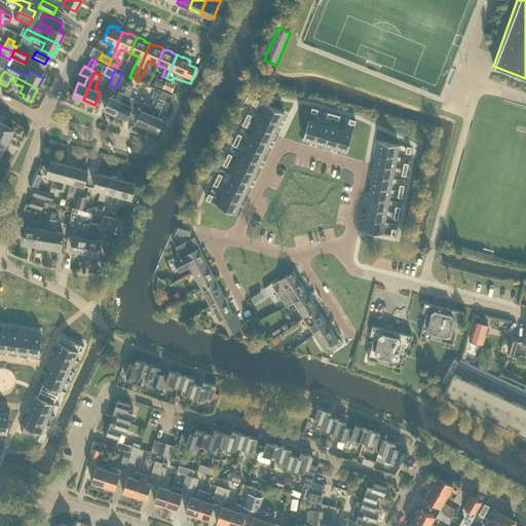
[(157,77),(154,83),(162,88),(165,81),(157,77)]
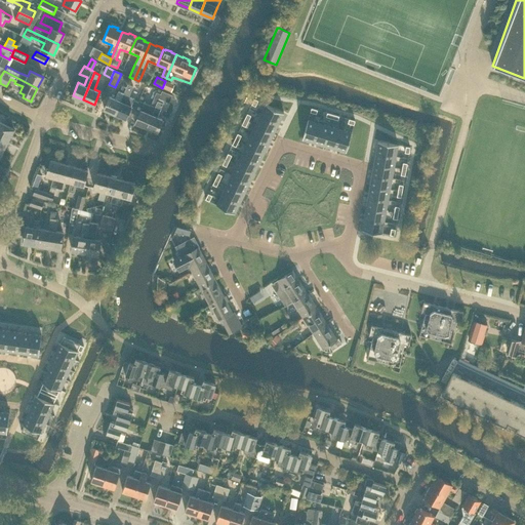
[(165,81),(162,88),(171,92),(174,84),(165,81)]
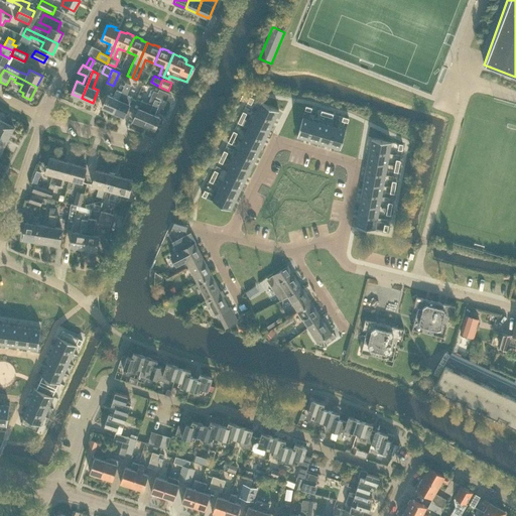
[(135,100),(131,98),(132,97),(126,95),(131,85),(125,82),(124,86),(112,112),(124,116),(127,109),(131,111),(135,100)]
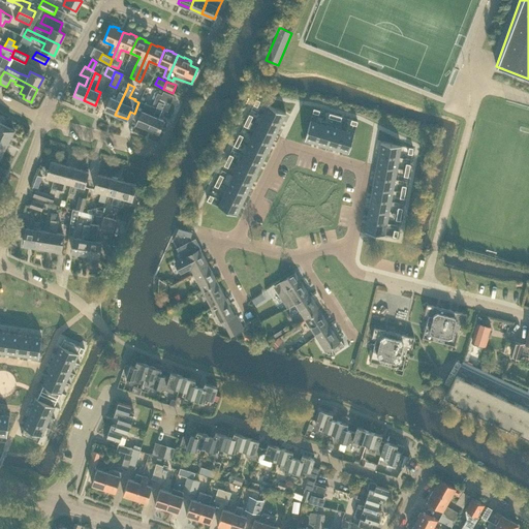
[(123,86),(121,91),(119,91),(116,99),(111,97),(104,110),(115,115),(127,88),(123,86)]
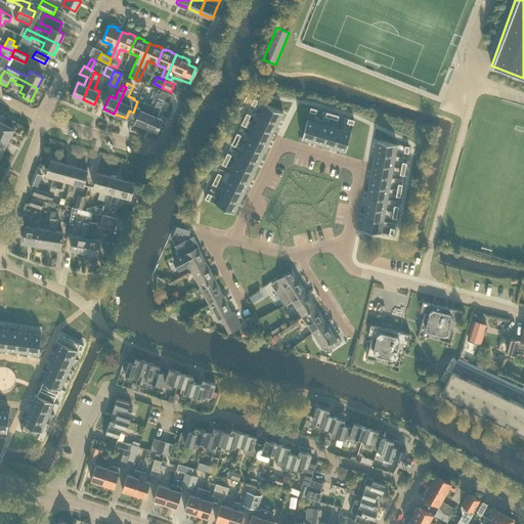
[(160,93),(145,127),(157,132),(163,119),(157,117),(163,102),(161,102),(162,99),(169,102),(172,95),(162,90),(160,93)]
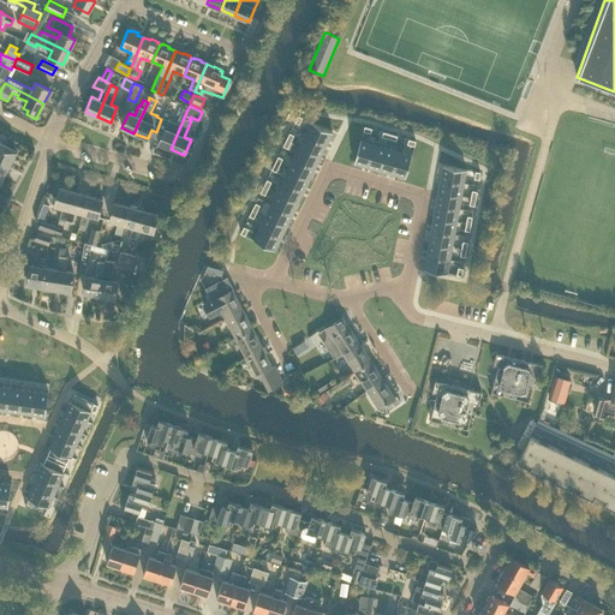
[(166,119),(168,114),(165,113),(162,119),(161,119),(156,132),(162,135),(159,143),(171,149),(187,109),(184,108),(177,123),(175,123),(169,120),(166,119)]
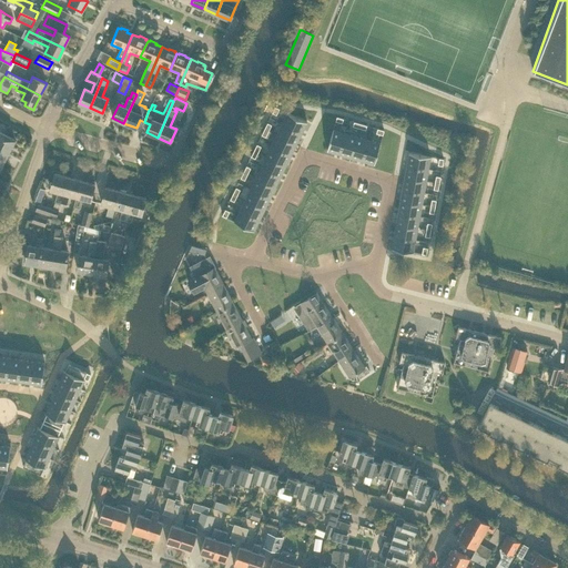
[(286,112),(281,123),(301,133),(306,122),(286,112)]
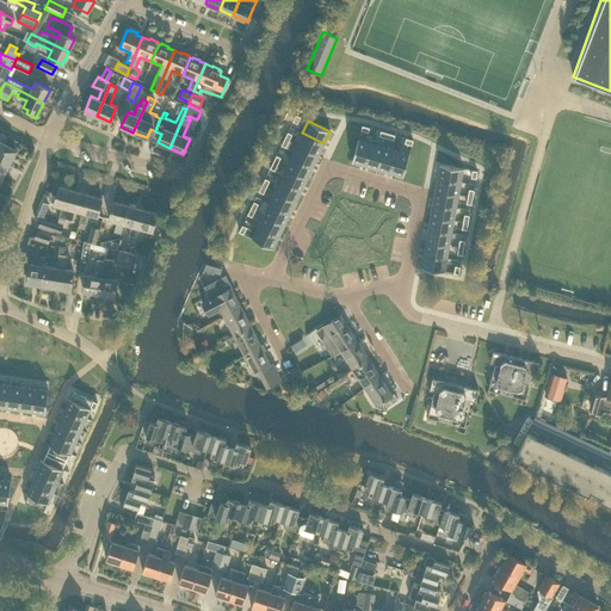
[(302,133),(297,144),(319,155),(323,143),(302,133)]
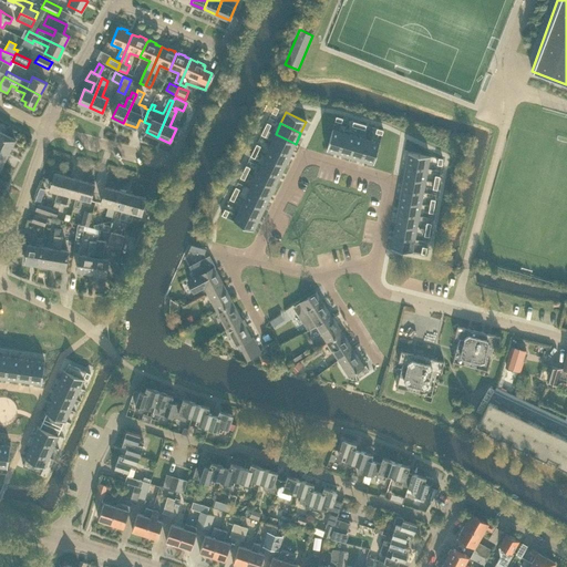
[(332,130),(327,151),(338,154),(344,133),(332,130)]
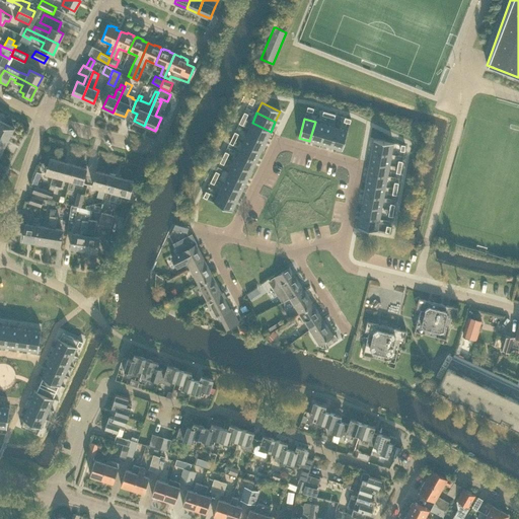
[(13,128),(0,120),(0,134),(8,139),(10,134),(12,133),(13,130),(13,129),(13,128)]
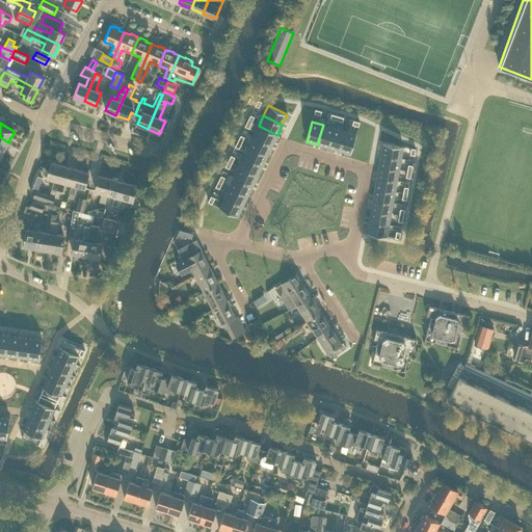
[(323,125),(317,144),(328,148),(334,128),(323,125)]
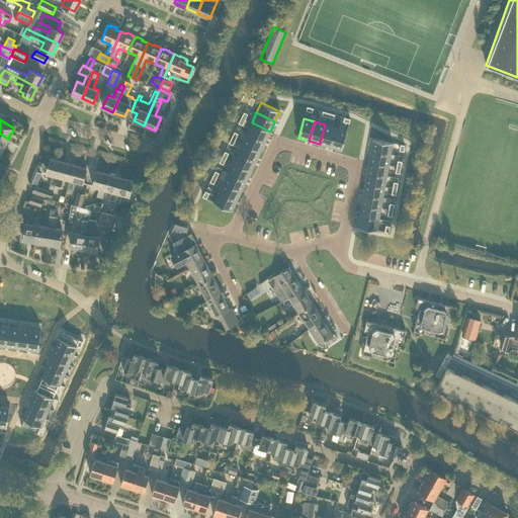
[(252,122),(247,133),(265,142),(270,132),(252,122)]
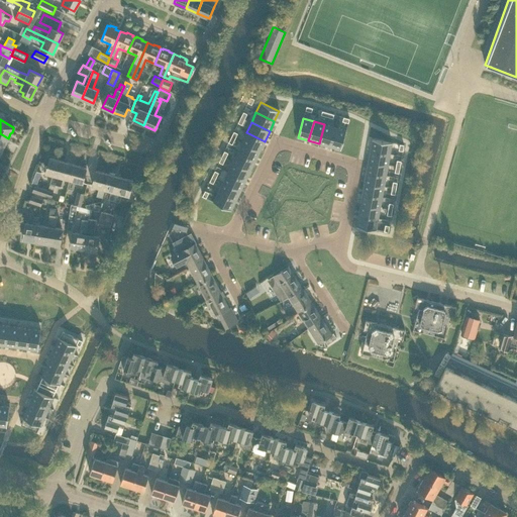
[(324,124),(319,143),(329,146),(335,127),(324,124)]
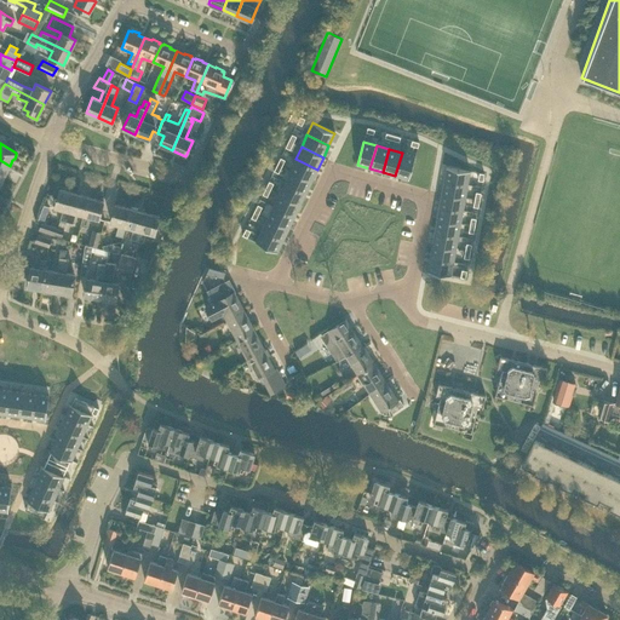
[(402,153),(395,176),(408,179),(415,156),(402,153)]
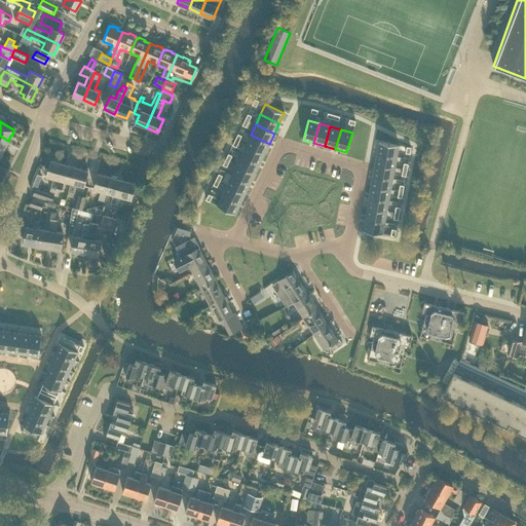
[(251,135),(246,144),(264,153),(269,144),(251,135)]
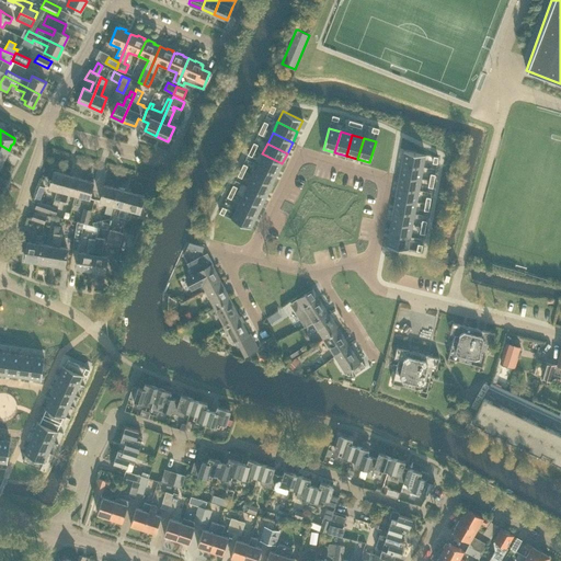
[(403,151),(401,163),(423,167),(425,155),(403,151)]
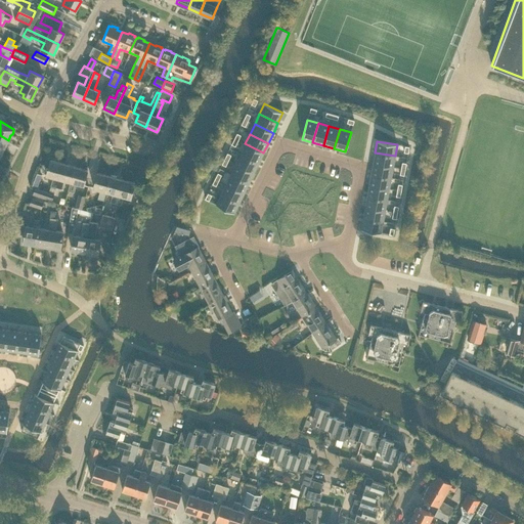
[(245,143),(239,154),(258,163),(263,153),(245,143)]
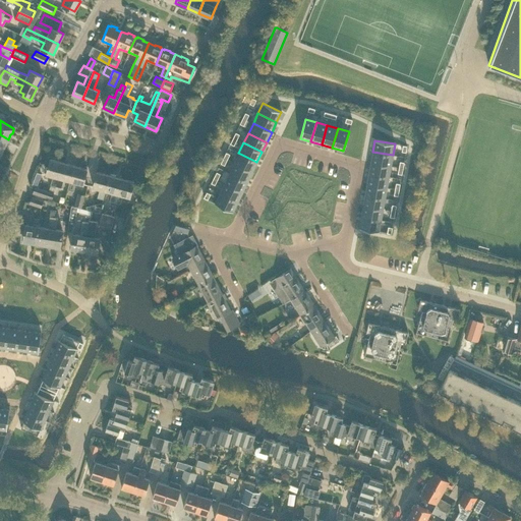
[(372,152),(370,162),(391,166),(393,155),(372,152)]
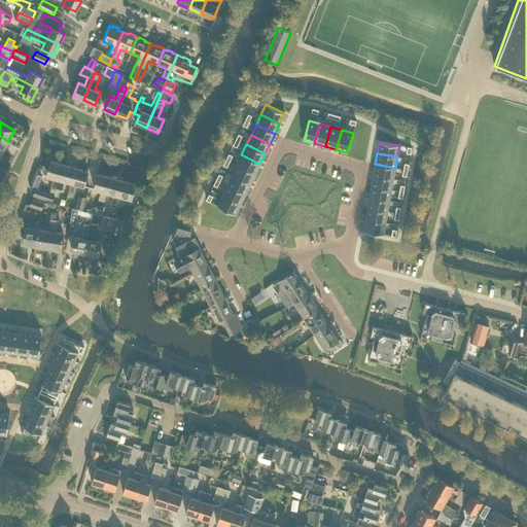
[(241,154),(237,165),(255,174),(259,164),(241,154)]
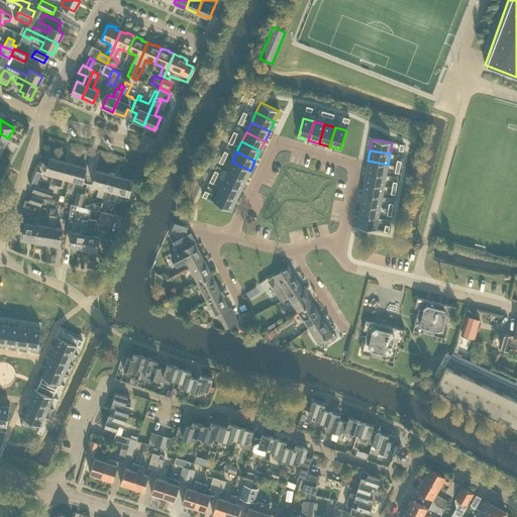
[(49,158),(45,173),(53,175),(50,184),(56,185),(62,161),(49,158)]
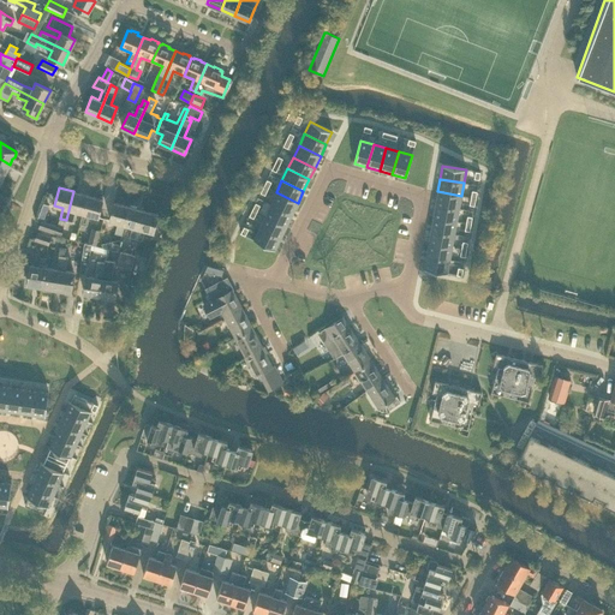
[(88,196),(73,191),(66,220),(72,221),(76,212),(83,213),(88,196)]
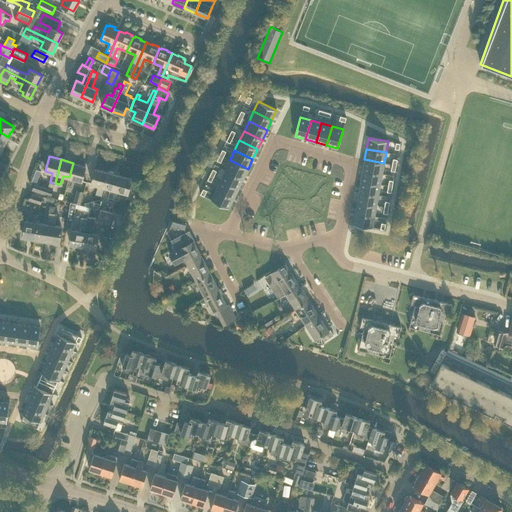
[(364,159),(362,170),(382,174),(384,163),(364,159)]
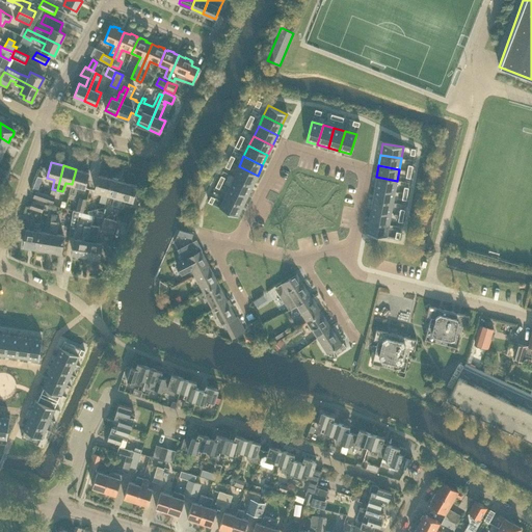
[(239,166),(234,177),(253,185),(258,176),(239,166)]
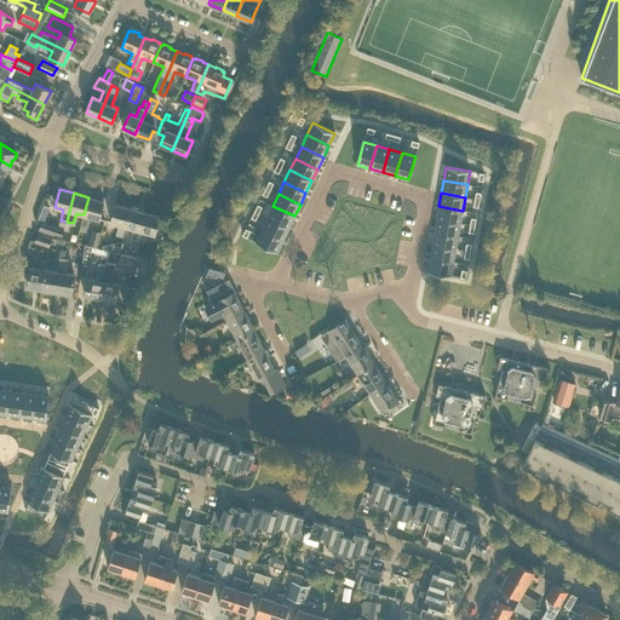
[(98,219),(103,201),(89,197),(84,214),(81,225),(87,228),(90,217),(98,219)]
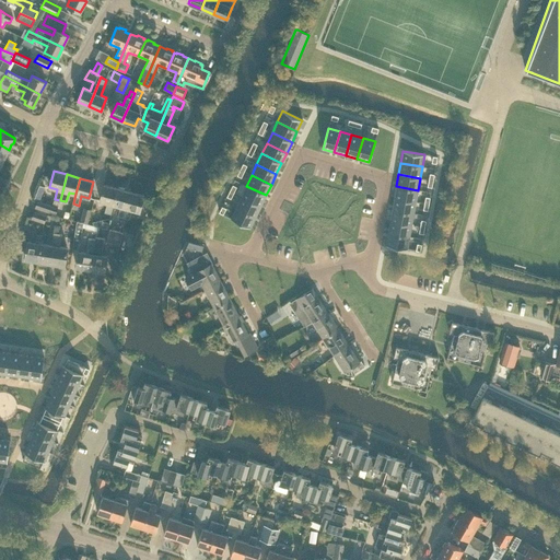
[(111,213),(114,205),(118,188),(104,185),(100,200),(107,202),(105,212),(111,213)]
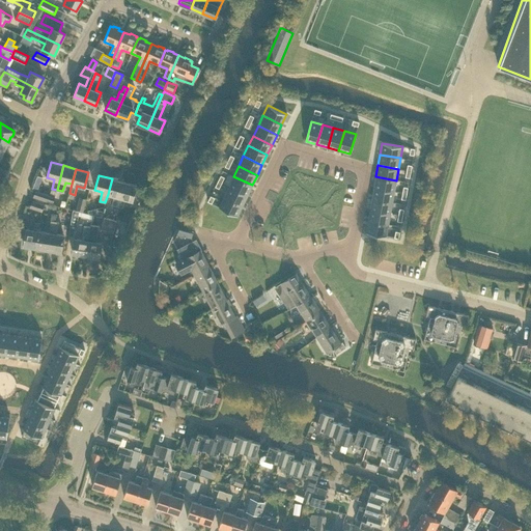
[(37,191),(40,184),(43,178),(37,176),(36,177),(32,189),(37,191)]
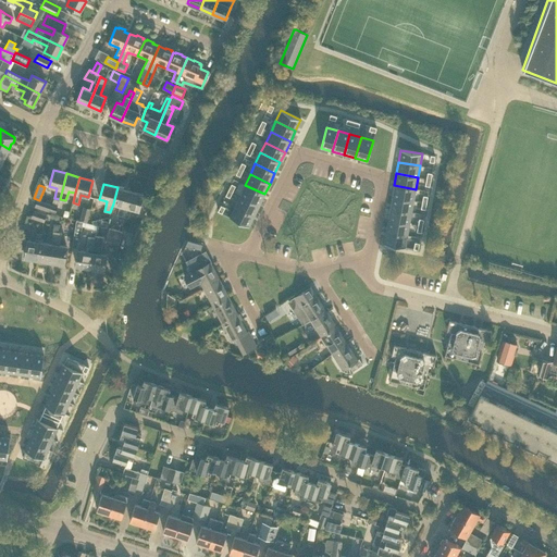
[(245,185),(239,195),(259,205),(264,194),(245,185)]
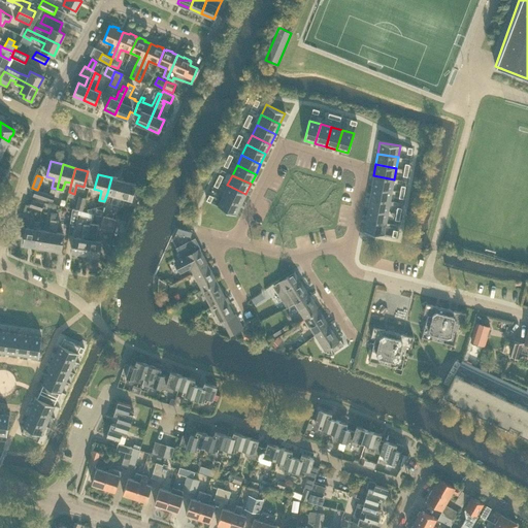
[(373,175),(371,187),(392,190),(394,179),(373,175)]
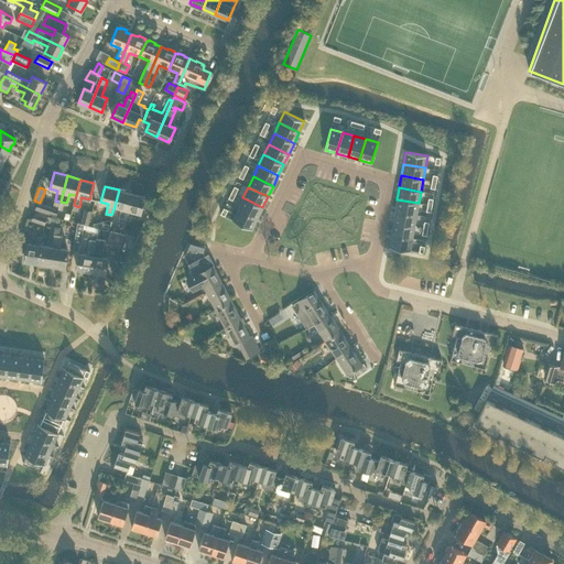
[(131,193),(119,190),(115,206),(121,208),(119,217),(125,219),(131,193)]
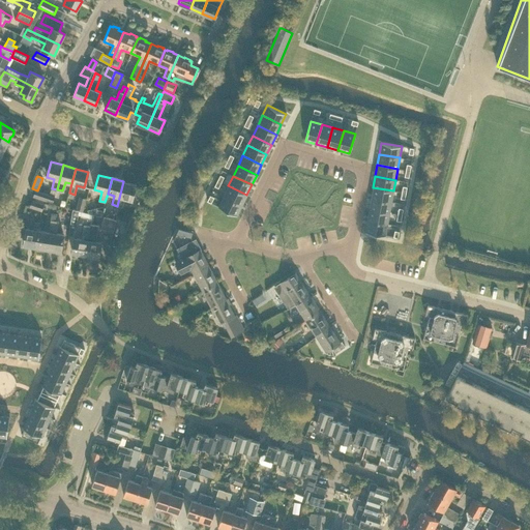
[(123,181),(117,206),(122,207),(124,198),(131,200),(130,205),(136,206),(142,195),(134,193),(136,184),(123,181)]
